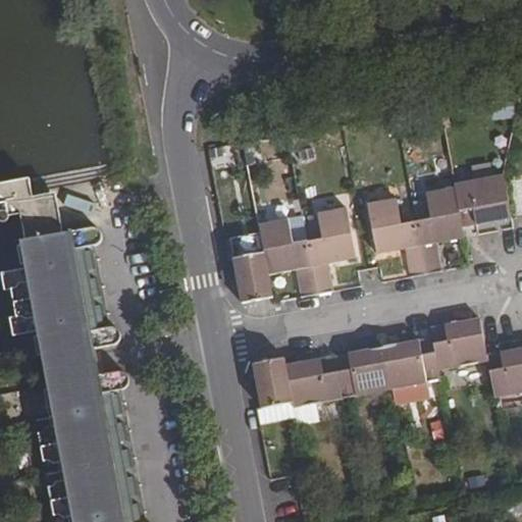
[(455,189),(462,227),(496,221),(494,212),(510,209),(504,175),(455,185),(455,189)]
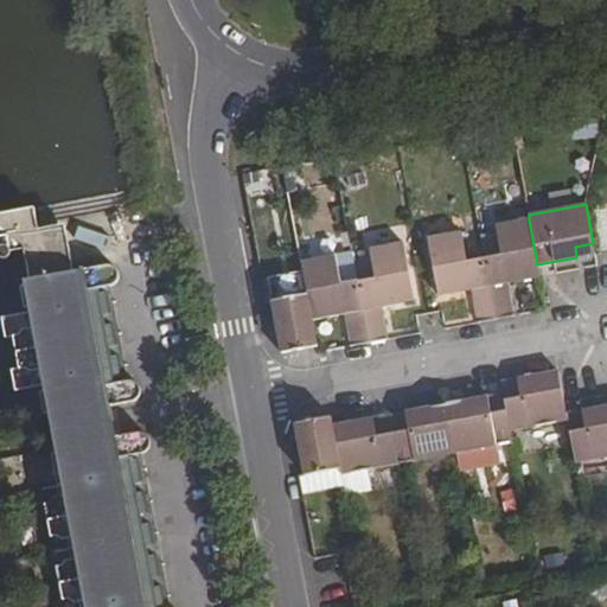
[(25,248),(31,280),(65,274),(64,266),(75,264),(66,223),(38,228),(34,206),(0,212),(0,225),(2,227),(5,228),(6,229),(7,232),(11,250),(25,248)]
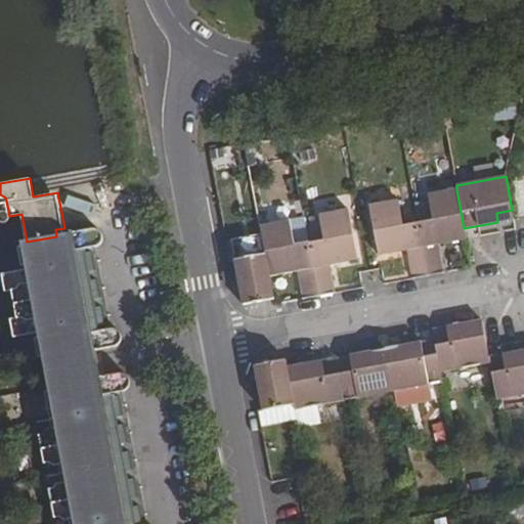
[(432,219),(418,222),(428,275),(441,273),(436,245),(466,238),(464,228),(456,189),(428,194),(432,219)]
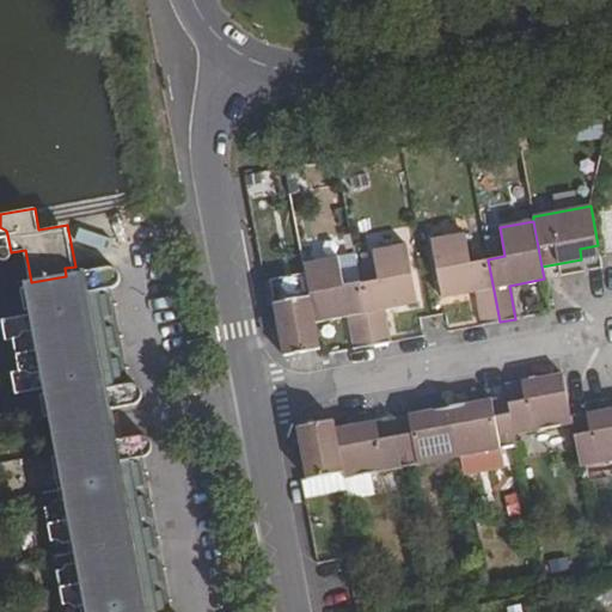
[(5,230),(2,228),(0,227),(0,259),(1,262),(5,262),(8,261),(11,257),(11,256),(11,252),(7,234),(6,231),(5,230)]
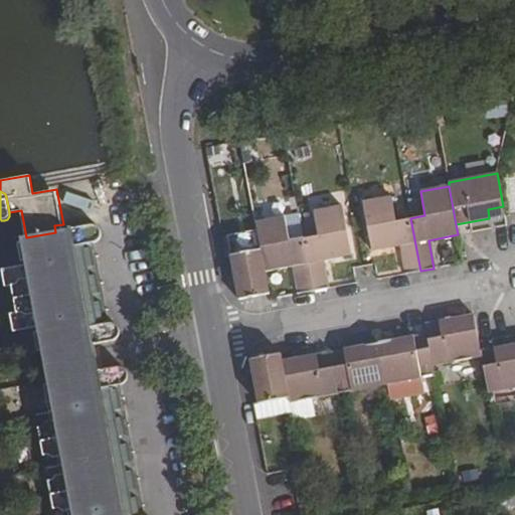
[(406,274),(420,271),(410,218),(396,221),(391,196),(362,202),(372,250),(401,245),(406,274)]
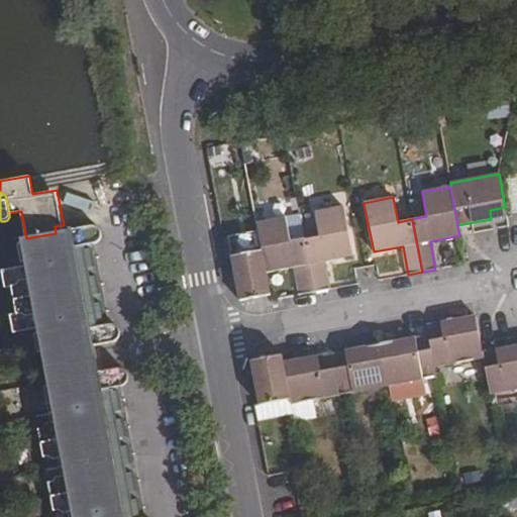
[(319,236),(305,239),(314,292),(328,290),(323,262),(352,255),(343,207),(314,212),(319,236)]
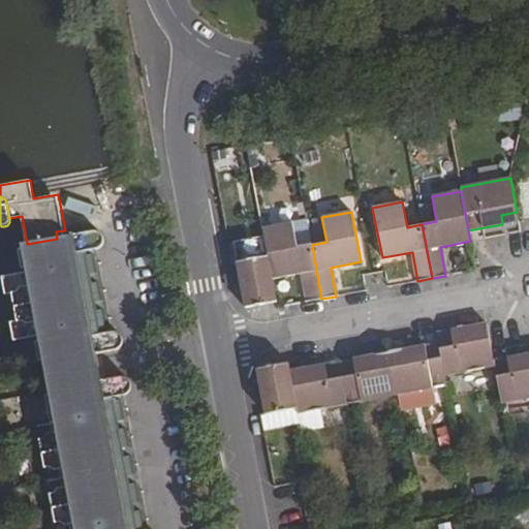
[(517,212),(501,215),(502,224),(519,221),(517,212)]
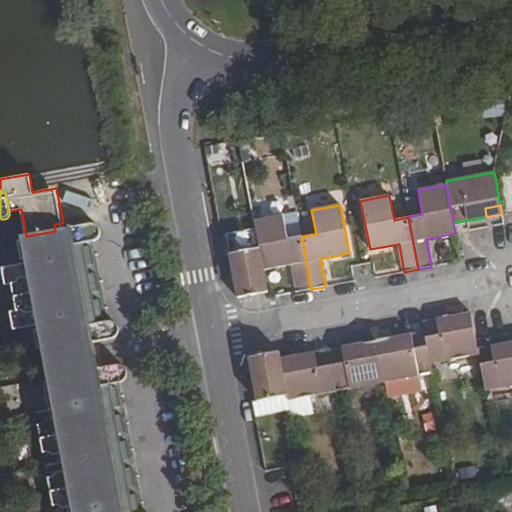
[(302,237),(297,213),(282,215),(287,240),(302,237)]
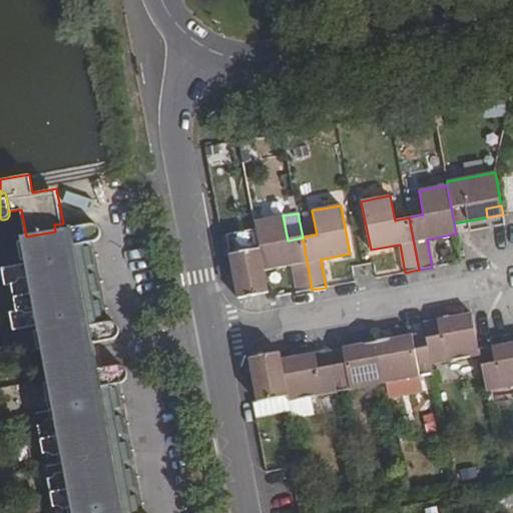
[(299,293),(312,290),(303,237),(288,240),(283,215),(254,221),(260,248),(264,270),(293,265),(299,293)]
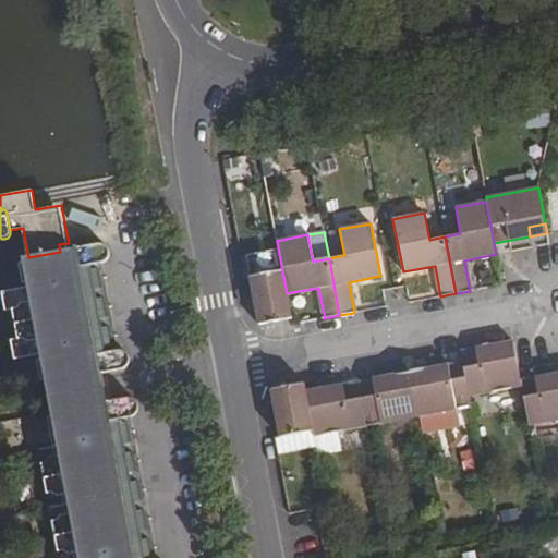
[(70,250),(69,243),(59,244),(60,252),(64,276),(62,277),(60,279),(59,281),(58,284),(58,287),(59,289),(60,290),(62,292),(64,292),(68,292),(70,306),(68,307),(65,308),(63,312),(63,315),(64,317),(65,319),(68,322),(70,322),(73,322),(75,335),(73,335),(71,338),(70,339),(69,343),(70,347),(71,349),(73,350),(75,351),(79,351),(84,383),(82,384),(84,399),(87,398),(88,404),(105,402),(99,374),(123,370),(124,368),(126,367),(129,365),(130,363),(130,360),(130,356),(128,353),(126,352),(123,350),(121,350),(110,352),(94,266),(104,263),(106,261),(109,257),(110,254),(110,251),(108,247),(106,245),(100,244),(70,250)]
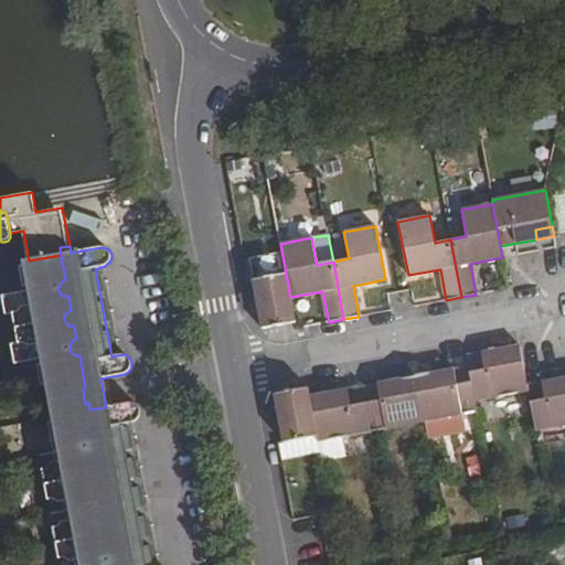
[(42,385),(45,384),(56,383),(63,415),(89,409),(88,403),(85,404),(83,388),(85,387),(80,355),(76,355),(74,354),(72,353),(71,351),(70,348),(71,343),(72,342),(74,339),(76,339),(74,326),(71,326),(68,326),(66,323),(65,321),(64,319),(64,316),(66,312),(68,311),(71,310),(68,296),(65,296),(63,296),(61,294),(60,292),(59,290),(59,288),(60,285),(61,283),(63,280),(65,279),(61,255),(29,260),(29,264),(19,266),(23,287),(2,290),(8,318),(12,316),(18,341),(12,342),(17,369),(38,365),(42,385)]
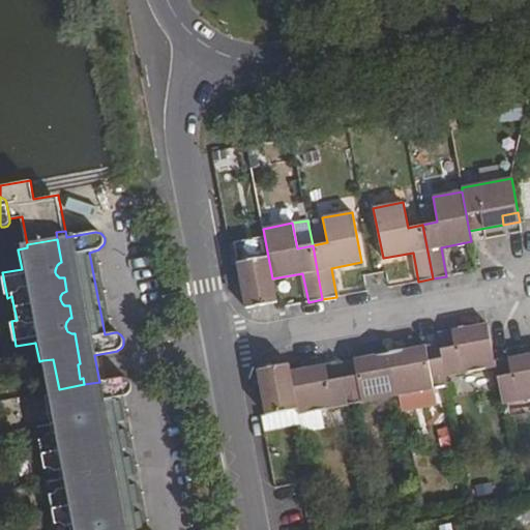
[(272,278),(268,257),(237,263),(245,308),(277,302),(272,278)]
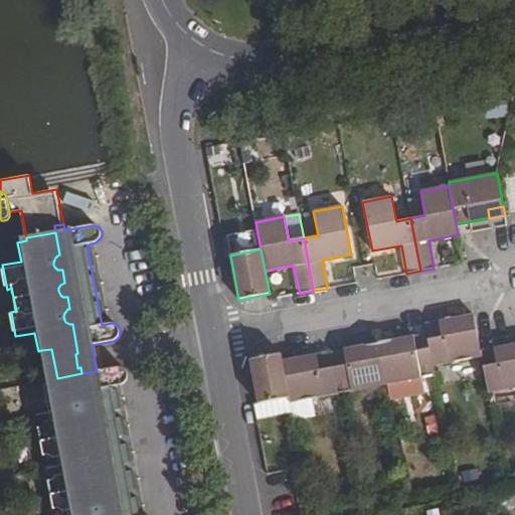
[(460,326),(475,324),(473,315),(458,318),(460,326)]
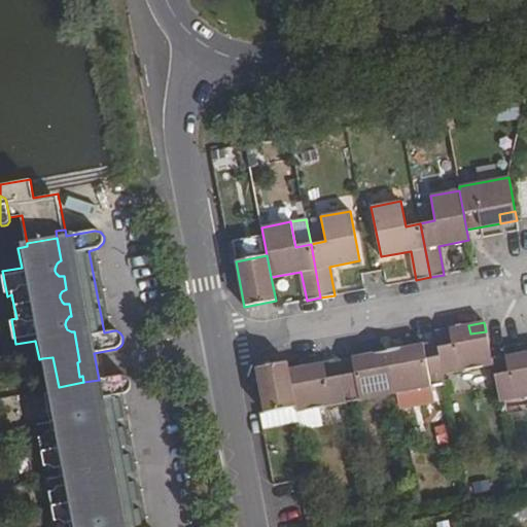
[(470,334),(468,325),(434,331),(436,342),(443,375),(492,365),(491,359),(486,331),(470,334)]
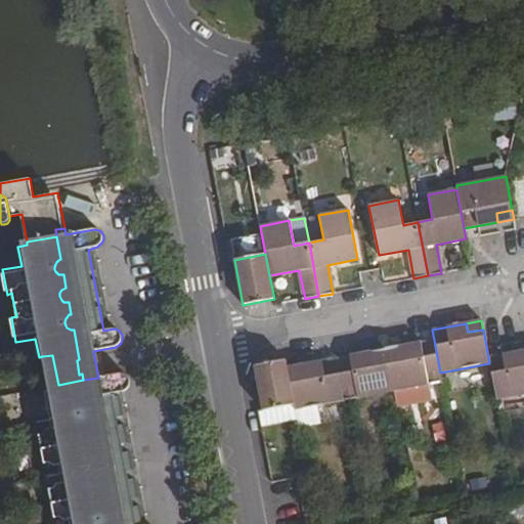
[(440,373),(434,340),(400,346),(402,354),(387,358),(393,391),(442,383),(440,373)]
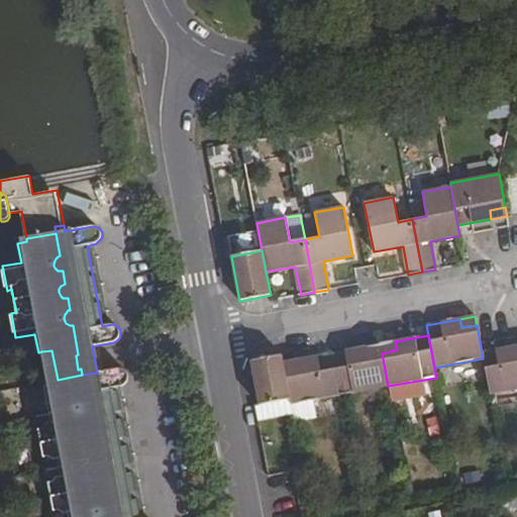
[(382,353),(397,349),(395,341),(380,344),(382,353)]
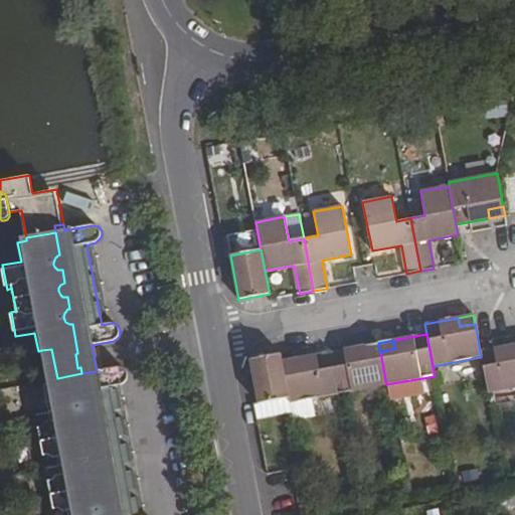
[(378,343),(363,345),(364,354),(380,352),(378,343)]
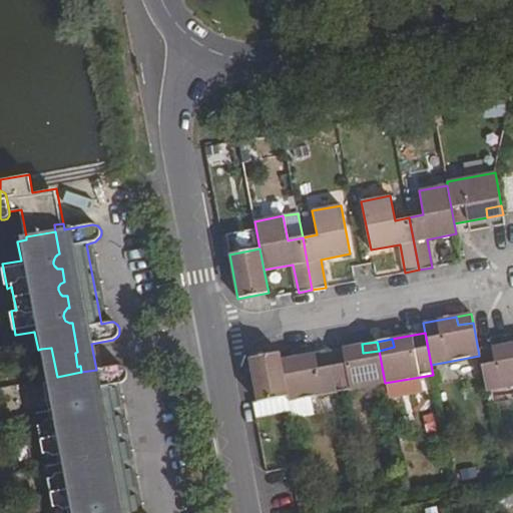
[(363,353),(362,344),(329,351),(337,392),(385,383),(379,351),(363,353)]
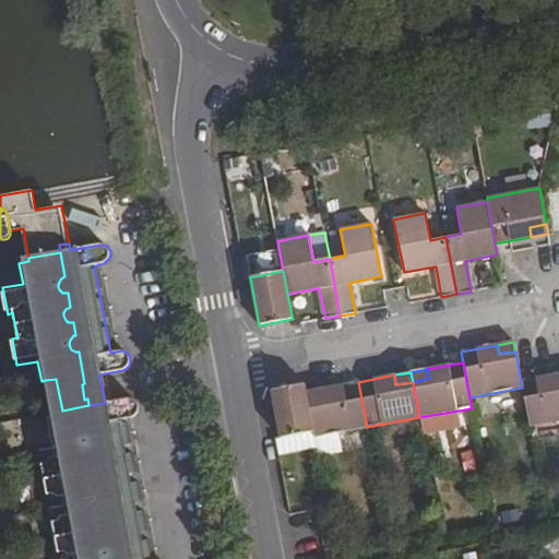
[(558,383),(557,375),(521,381),(522,388),(530,427),(558,420),(558,383)]
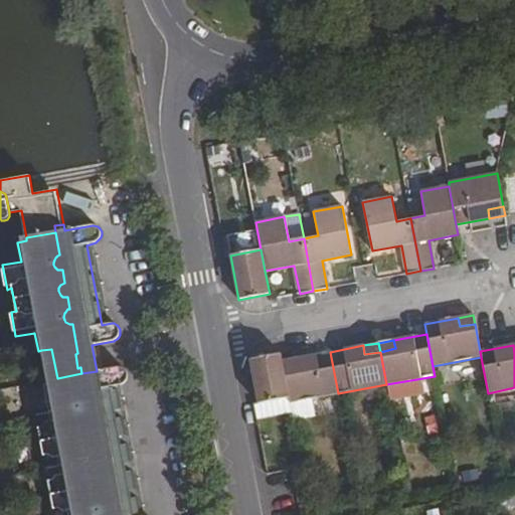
[(338,393),(330,352),(297,358),(299,366),(284,369),(289,398),(289,402),(338,393)]
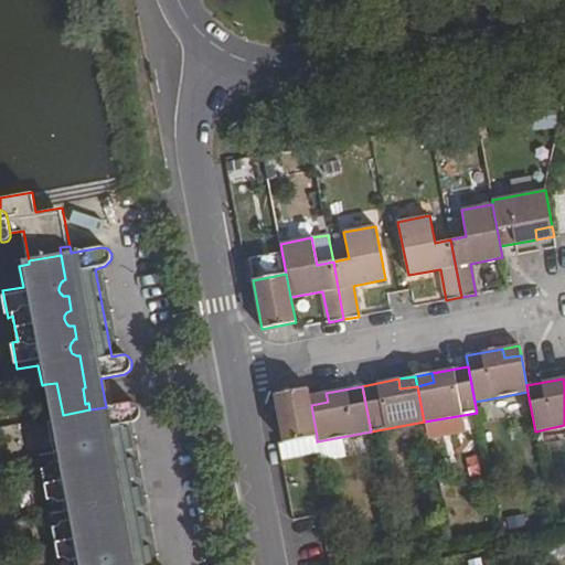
[(309,396),(307,387),(275,394),(284,443),(317,437),(311,405),(309,396)]
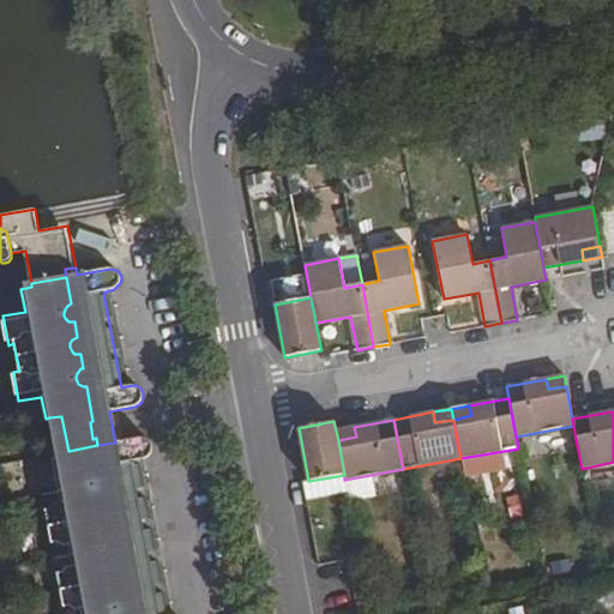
[(354,427),(336,431),(338,440),(356,437),(354,427)]
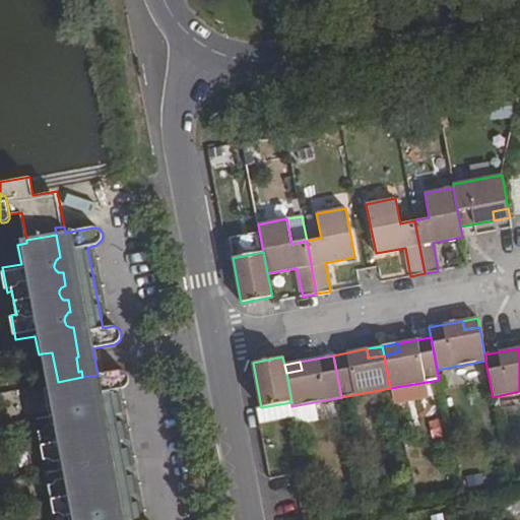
[(140,519),(117,390),(123,389),(125,389),(126,388),(127,386),(128,385),(129,384),(129,382),(130,380),(129,378),(128,375),(127,374),(126,373),(124,371),(121,371),(98,375),(82,377),(58,382),(58,386),(45,388),(52,425),(47,426),(45,430),(39,431),(45,460),(50,460),(54,463),(59,462),(62,478),(57,479),(54,483),(49,484),(55,514),(60,513),(64,516),(68,515),(69,519),(140,519)]
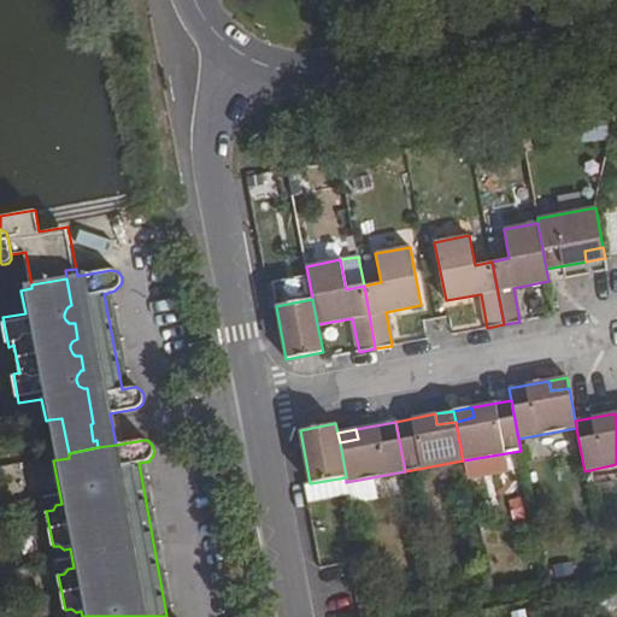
[(348,494),(346,482),(346,477),(310,483),(313,501),(348,494)]
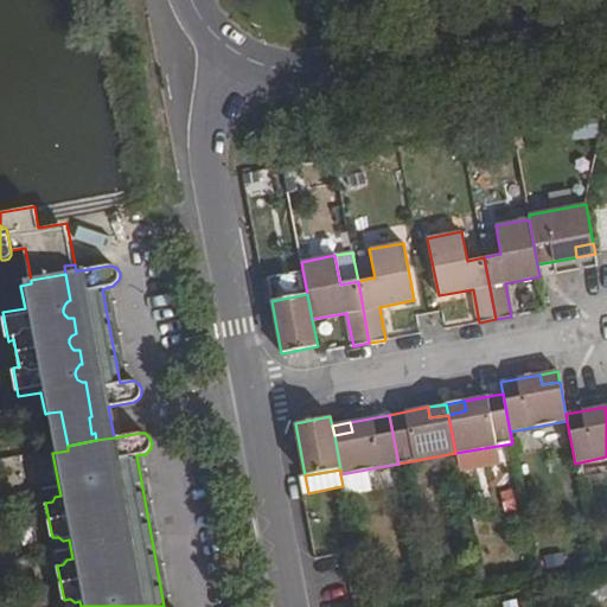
[(366,470),(340,474),(343,486),(345,494),(371,490),(366,470)]
